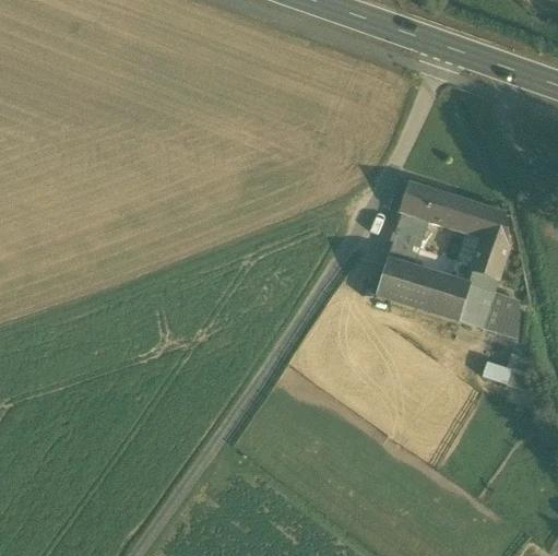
[(469,271),(497,281),(508,248),(505,213),(474,203),(460,199),(431,190),(407,182),(406,186),(398,212),(400,213),(427,222),(465,234),(479,238),(469,271)]
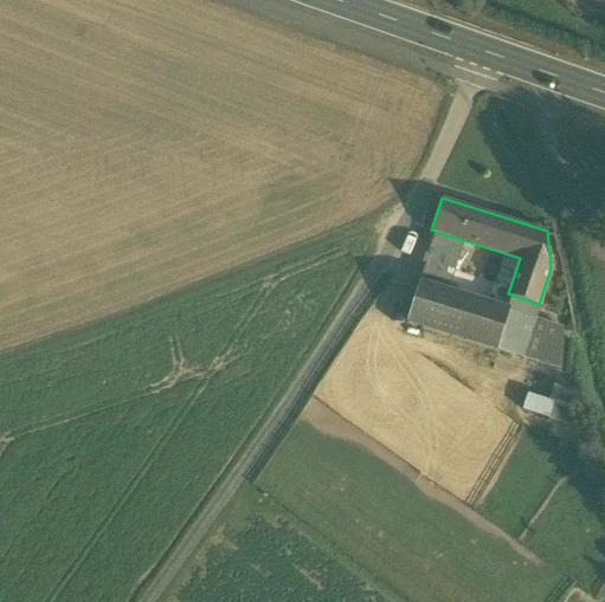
[(419,282),(446,290),(463,240),(433,231),(424,261),(418,283),(419,282)]
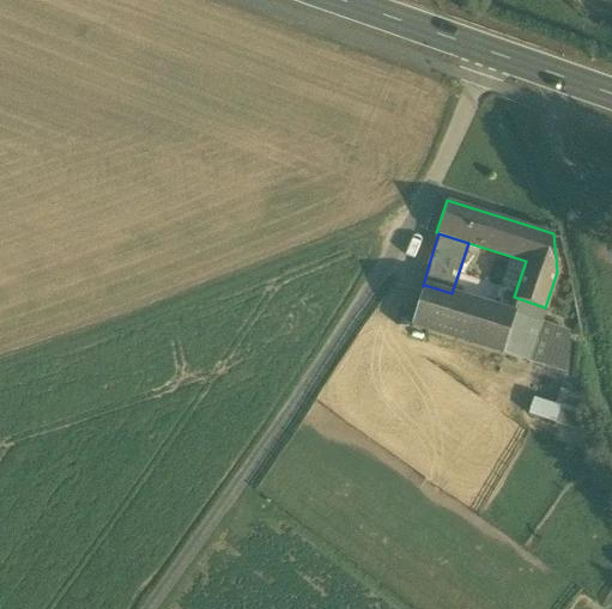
[(526,261),(510,256),(494,306),(501,309),(506,294),(514,297),(526,261)]
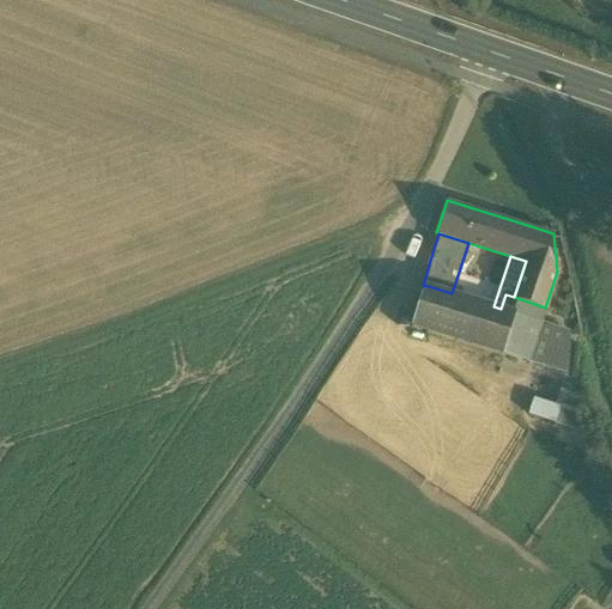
[(411,323),(503,352),(515,314),(501,309),(494,306),(452,293),(424,285),(423,286),(411,323)]
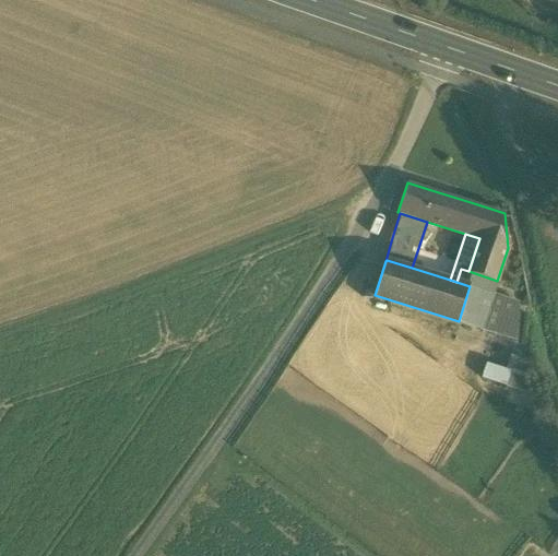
[(461,269),(456,282),(470,286),(459,321),(514,340),(517,302),(493,293),(497,281),(469,271),(461,269)]
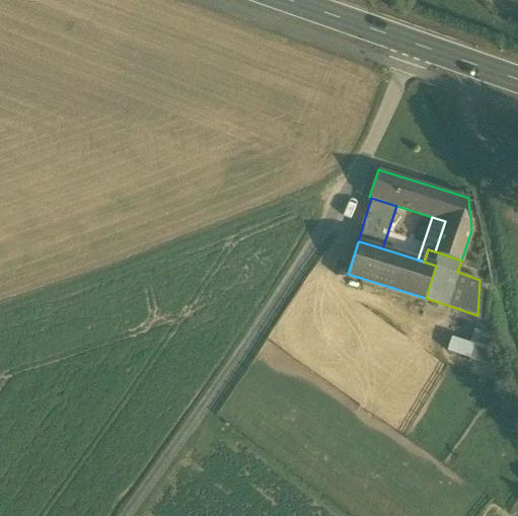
[(483,361),(493,333),(473,325),(468,340),(450,334),(445,347),(483,361)]
